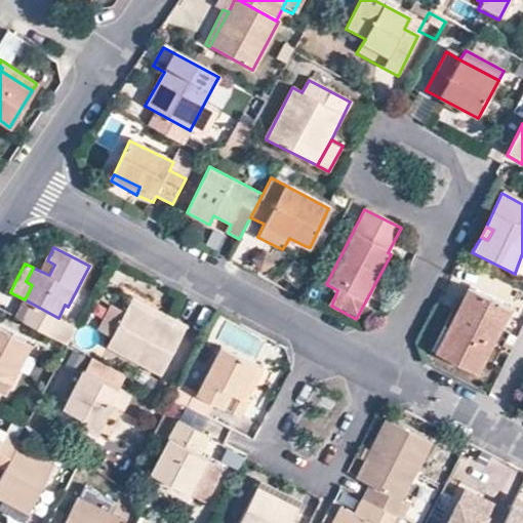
[(451,324),(449,328),(457,332),(444,358),(444,359),(476,375),(509,311),(467,291),(458,308),(456,314),(454,316),(453,318),(452,321),(451,324)]
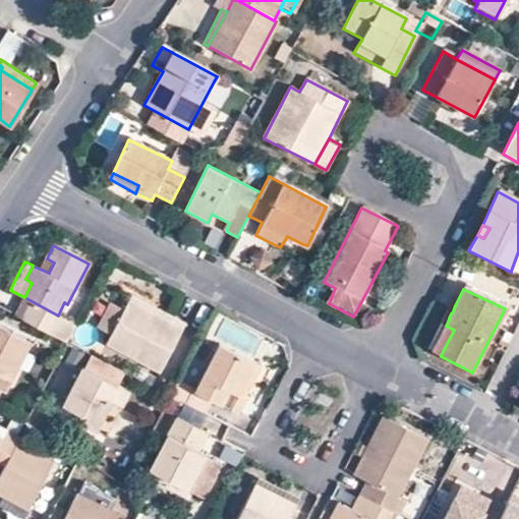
[(131,297),(128,302),(169,323),(172,318),(165,314),(131,297)]
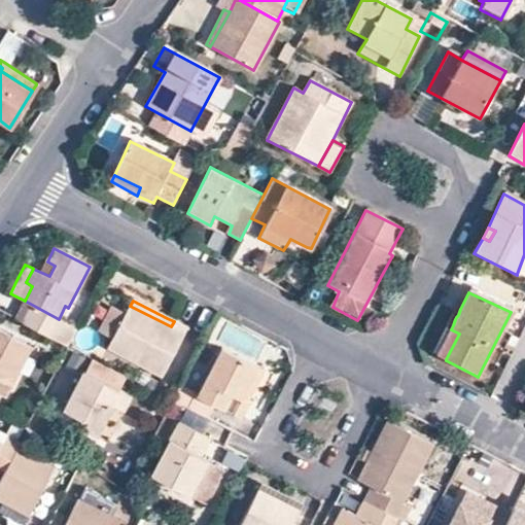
[(187,328),(174,321),(171,326),(130,306),(125,316),(112,339),(107,349),(162,378),(187,328)]
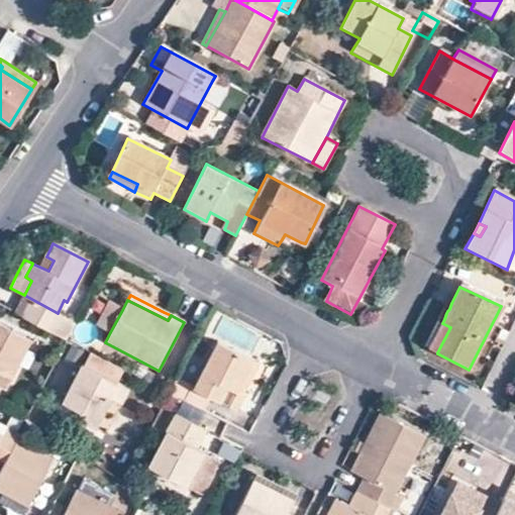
[(429,350),(437,353),(437,352),(450,327),(442,323),(441,325),(429,347),(429,349),(429,350)]
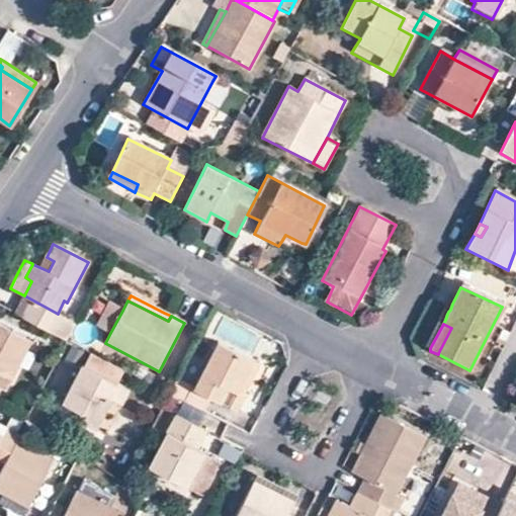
[(30,341),(0,325),(0,385),(6,390),(30,341)]
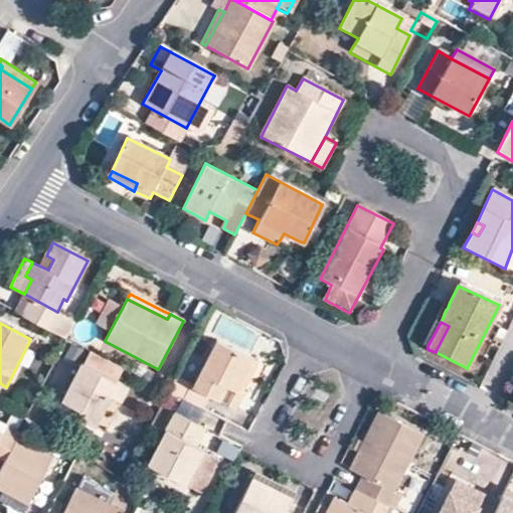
[(234,388),(251,358),(217,339),(193,386),(236,408),(244,394),(242,393),(234,388)]
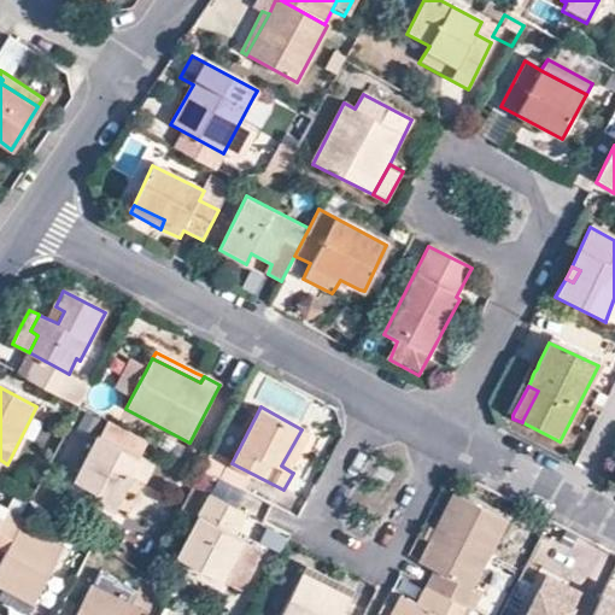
[(310,433),(302,429),(281,466),(291,472),(300,452),(310,433)]
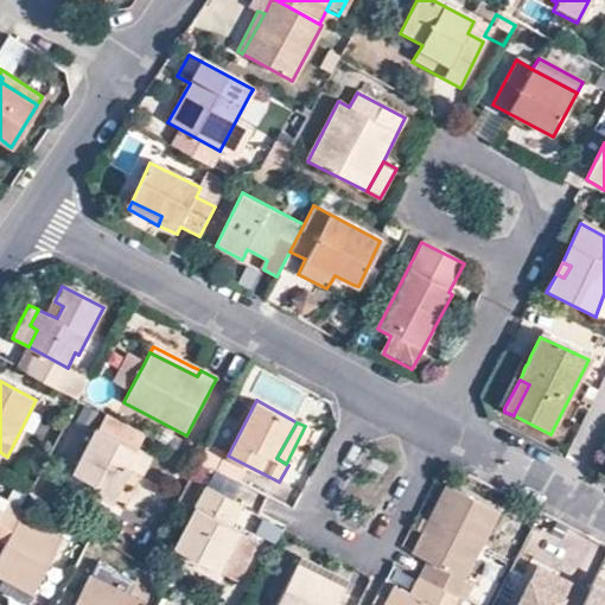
[(89,494),(113,505),(129,470),(141,476),(150,458),(94,431),(74,475),(95,485),(89,494)]
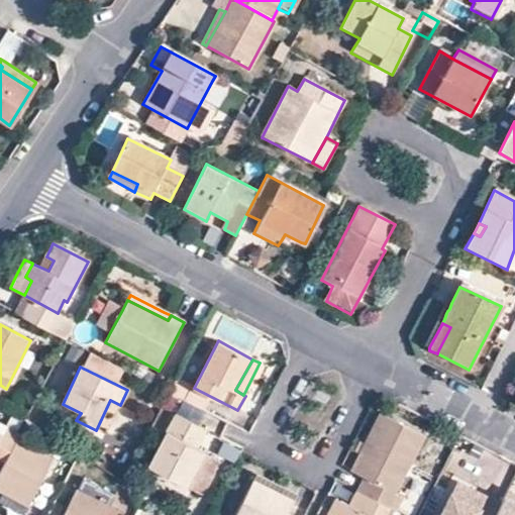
[(105,434),(120,405),(110,400),(96,430),(105,434)]
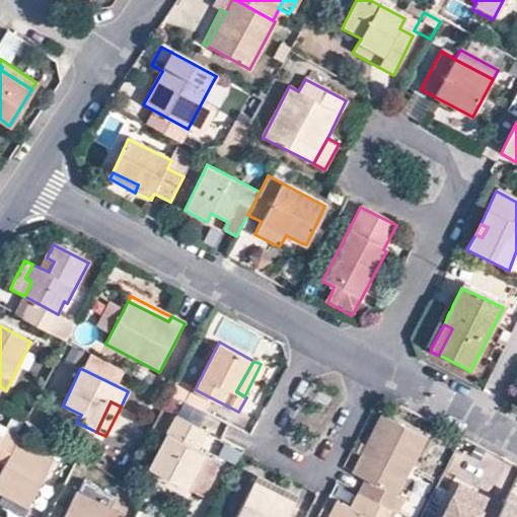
[(367,498),(386,507),(397,513),(402,500),(395,497),(411,466),(424,439),(380,417),(352,473),(373,485),(367,498)]
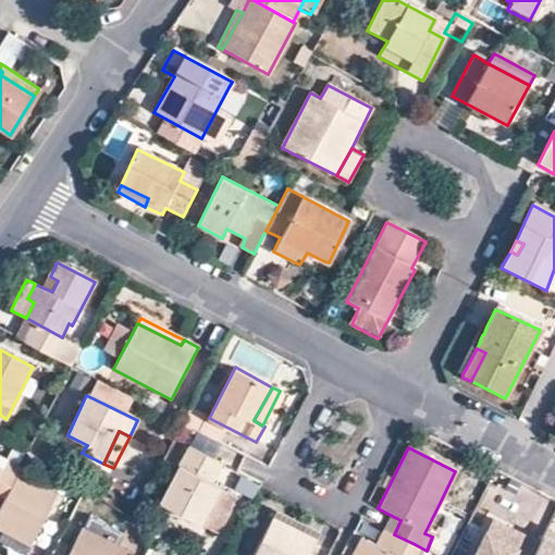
[(219,490),(220,489),(212,484),(223,465),(190,448),(162,504),(201,523),(213,502),(219,490)]
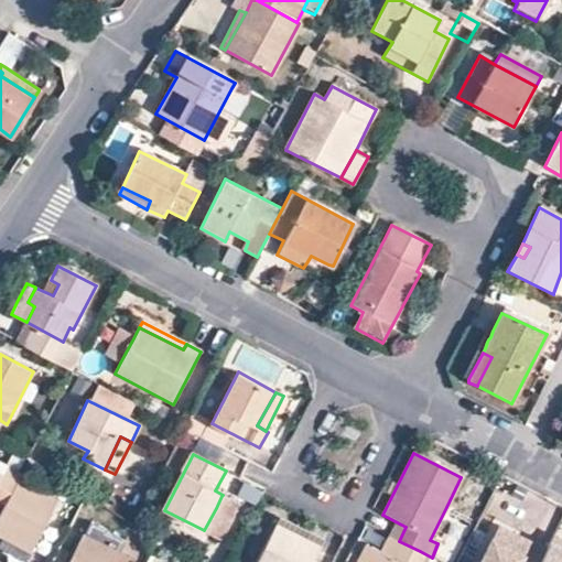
[(0,535),(31,550),(57,499),(18,478),(0,515),(0,535)]
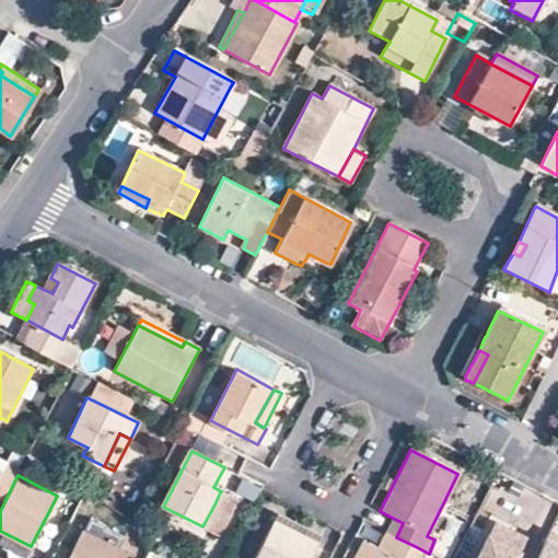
[(231,496),(221,491),(220,492),(214,504),(224,509),(231,496)]
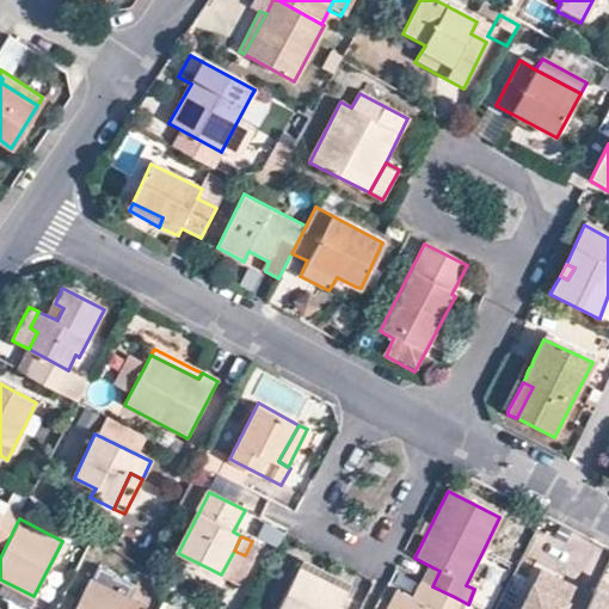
[(492,553),(484,549),(466,585),(474,589),(492,553)]
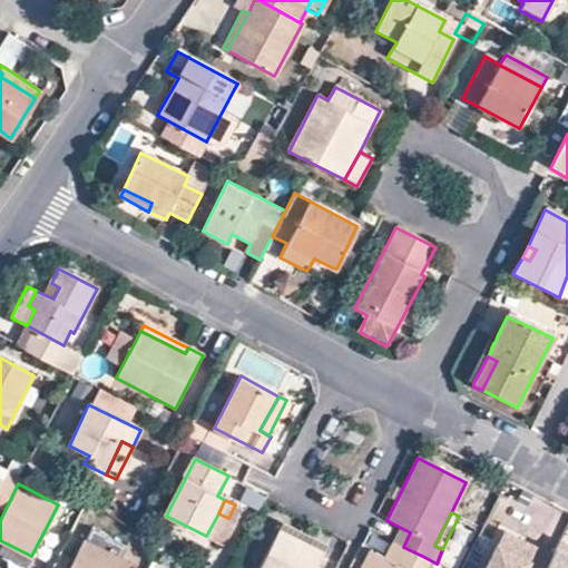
[(218,513),(206,536),(217,541),(228,519),(218,513)]
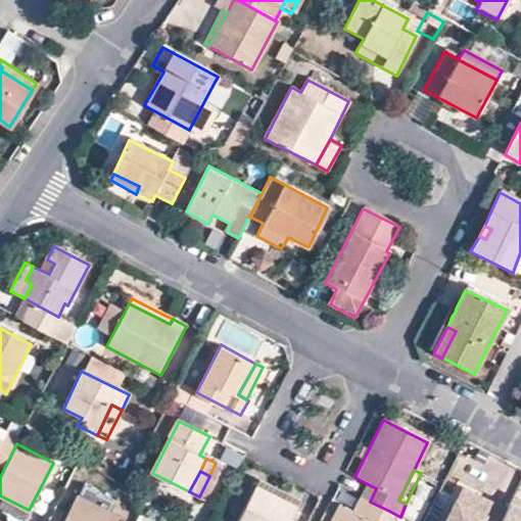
[(288,520),(297,505),(256,484),(238,520),(288,520)]
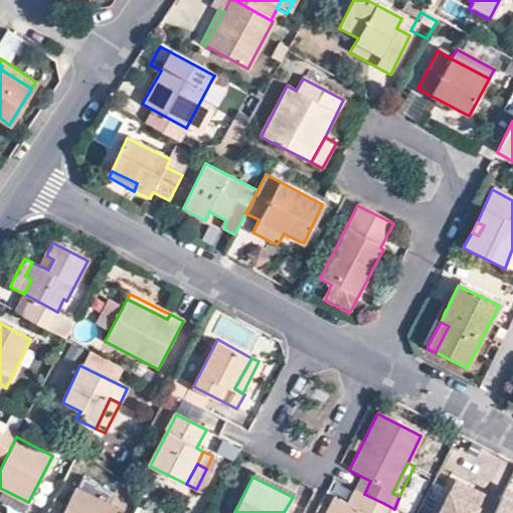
[(453,481),(447,493),(477,507),(483,496),(453,481)]
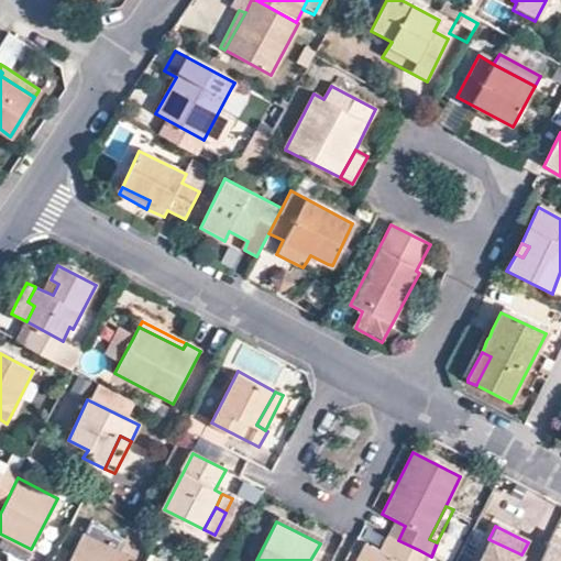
[(135,560),(83,536),(69,560),(135,560)]
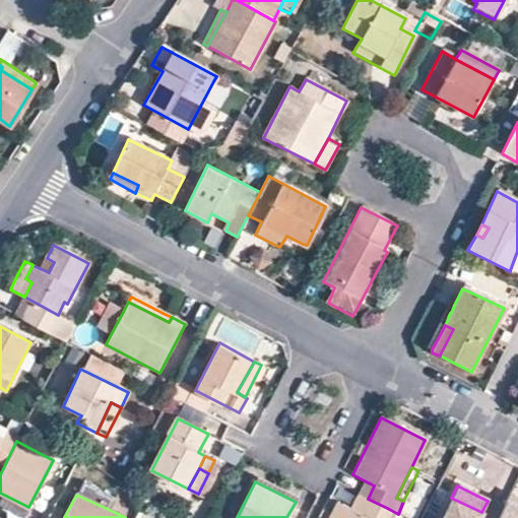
[(517,517),(517,500),(508,495),(502,508),(496,517),(517,517)]
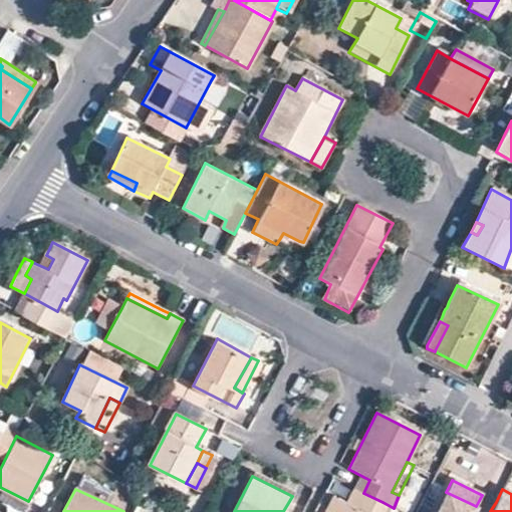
[(474,511),(476,506),(446,492),(436,511),(474,511)]
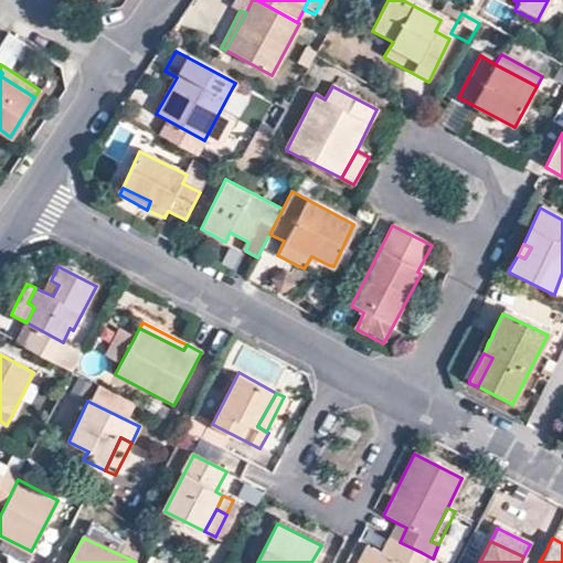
[(415,562),(421,552),(400,542),(392,558),(372,548),(364,562),(415,562)]
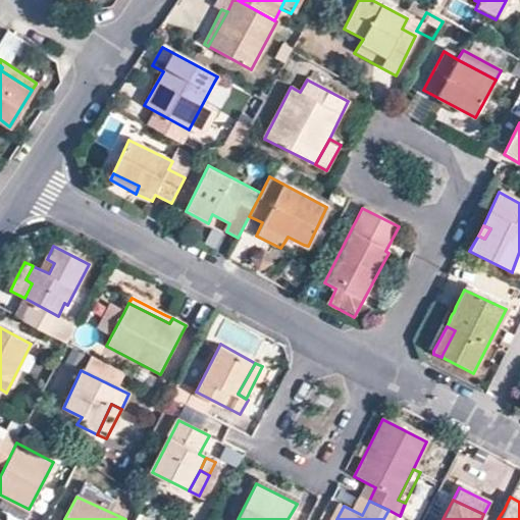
[(498,519),(504,510),(489,503),(483,514),(481,519),(498,519)]
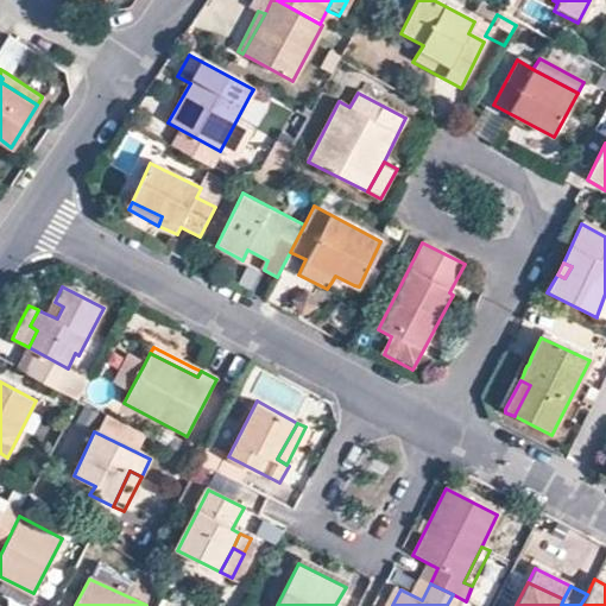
[(392,605),(401,589),(395,588),(385,605),(392,605)]
